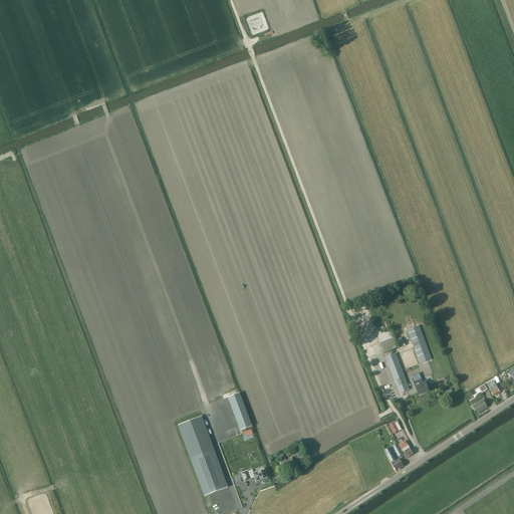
[(425,374),(437,370),(420,325),(408,329),(425,374)]
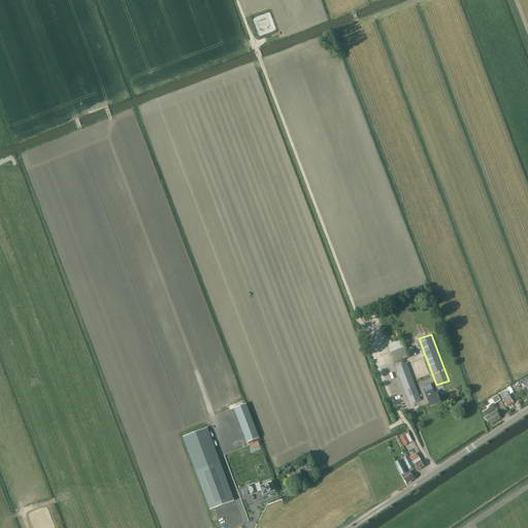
[(404,348),(391,353),(395,362),(408,357),(404,348)]
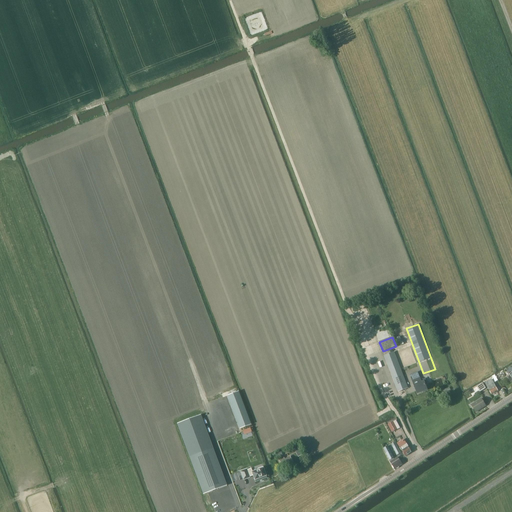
[(394,352),(384,355),(398,392),(408,388),(394,352)]
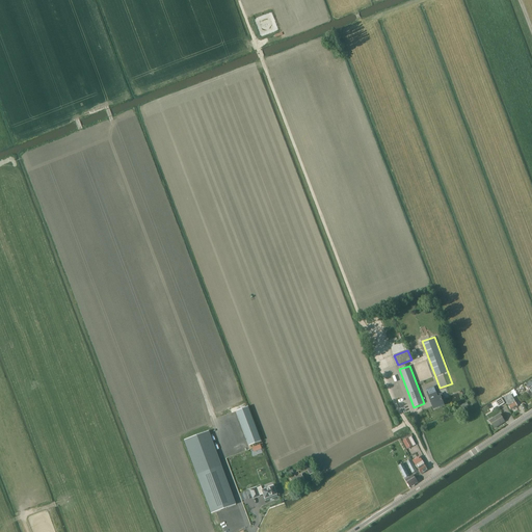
[(517,406),(513,400),(512,398),(514,397),(512,393),(504,397),(506,401),(508,400),(510,402),(507,403),(511,410),(517,406)]
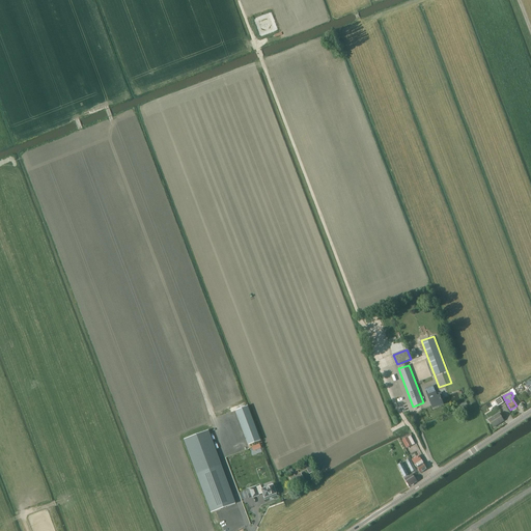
[(440,397),(430,400),(434,408),(443,404),(440,397)]
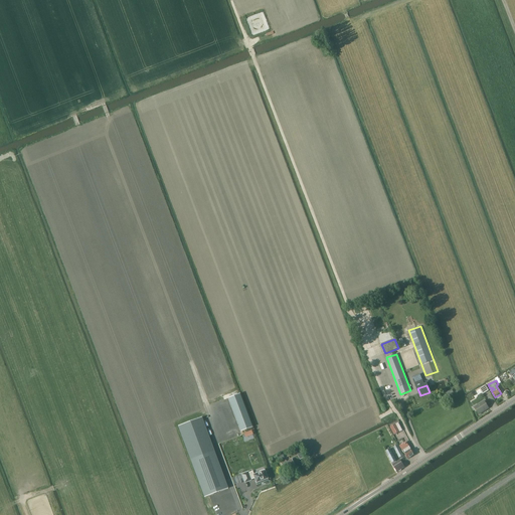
[(483,394),(488,390),(485,385),(480,389),(483,394)]
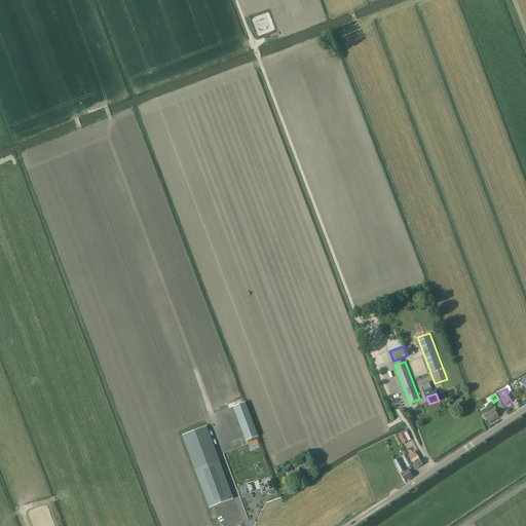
[(245,403),(232,407),(246,441),(257,437),(245,403)]
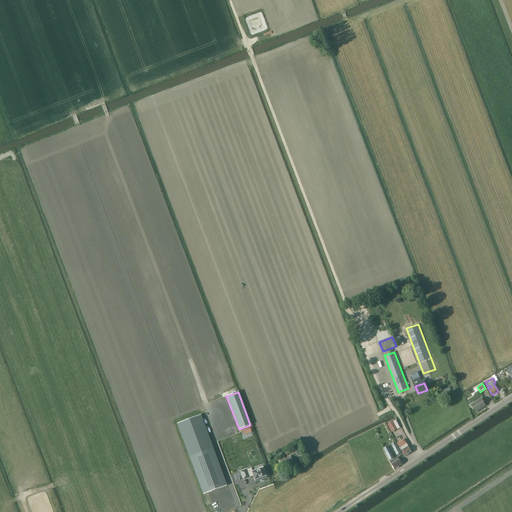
[(476,412),(486,406),(481,399),(471,405),(476,412)]
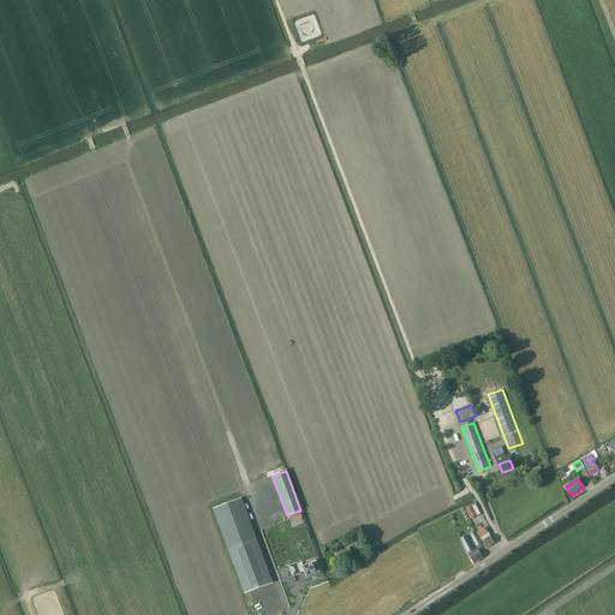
[(210,501),(227,549),(256,538),(238,491),(210,501)]
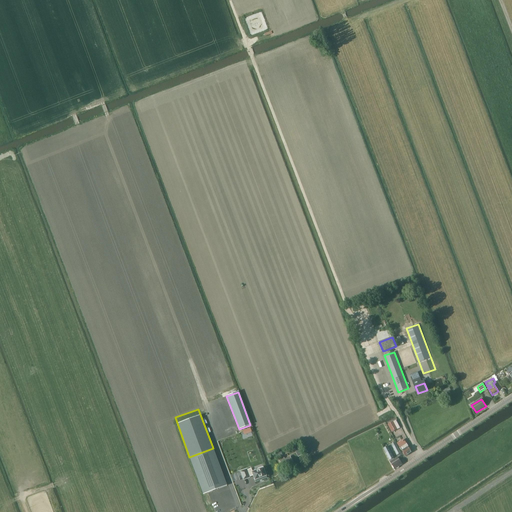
[(220,446),(232,442),(224,418),(212,422),(220,446)]
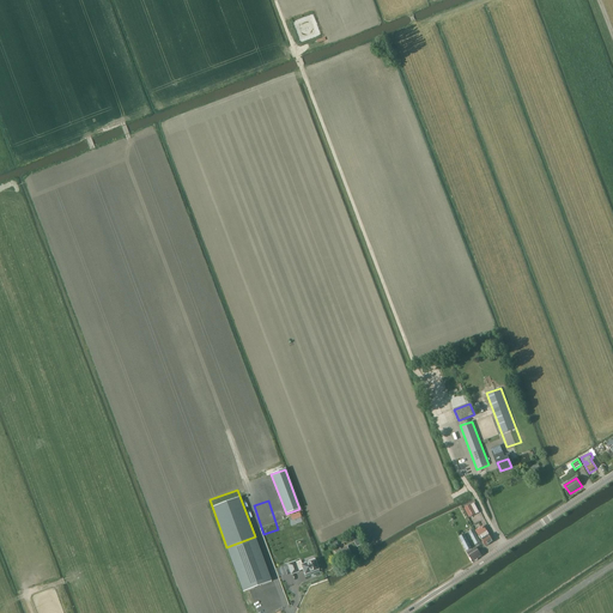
[(471,504),(463,509),(469,519),(477,514),(471,504)]
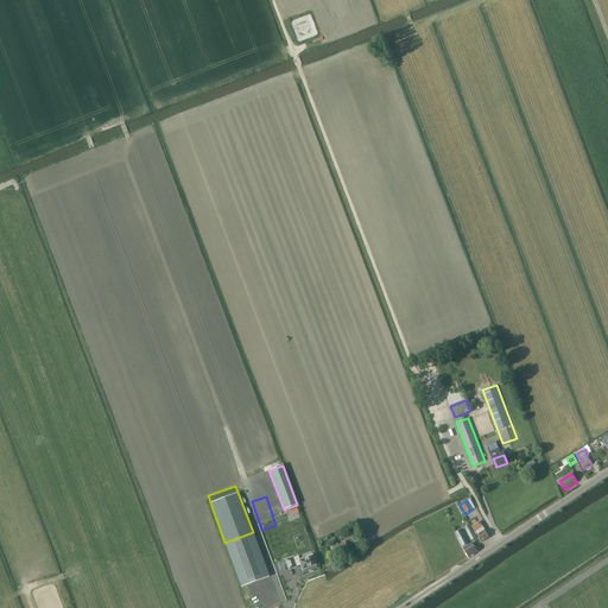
[(479,521),(472,526),(475,531),(477,534),(481,542),(489,537),(482,527),(479,521)]
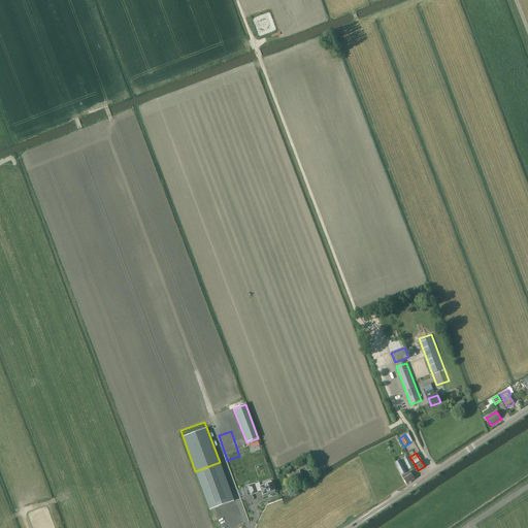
[(312,469),(307,459),(302,461),(307,471),(312,469)]
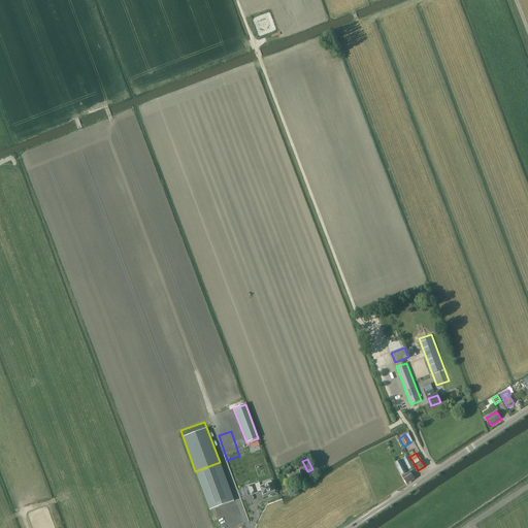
[(409,469),(414,467),(409,459),(405,461),(409,469)]
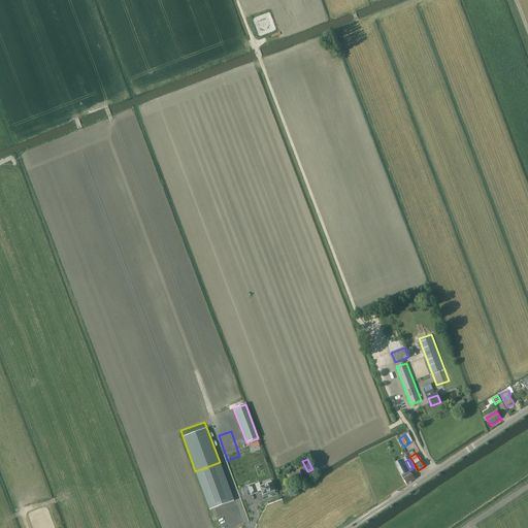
[(220,462),(195,471),(209,509),(234,500),(220,462)]
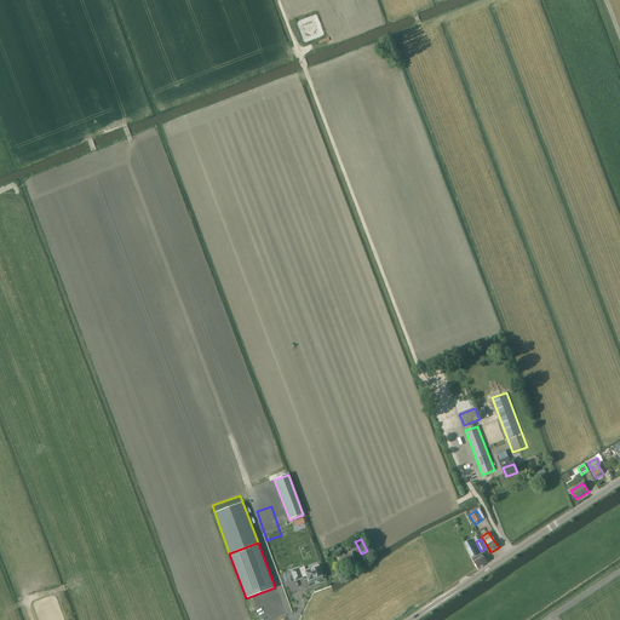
[(472,557),(478,567),(478,568),(487,562),(482,554),(476,556),(477,555),(472,546),(468,549),(472,557)]
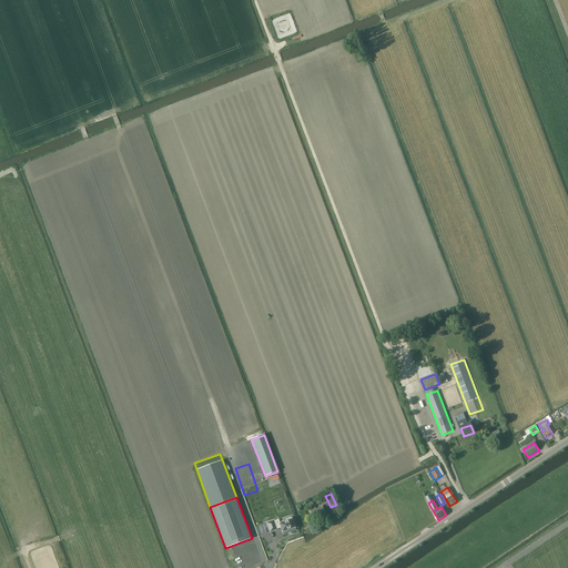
[(326,515),(322,506),(316,509),(315,507),(310,509),(315,519),(321,517),(326,515)]
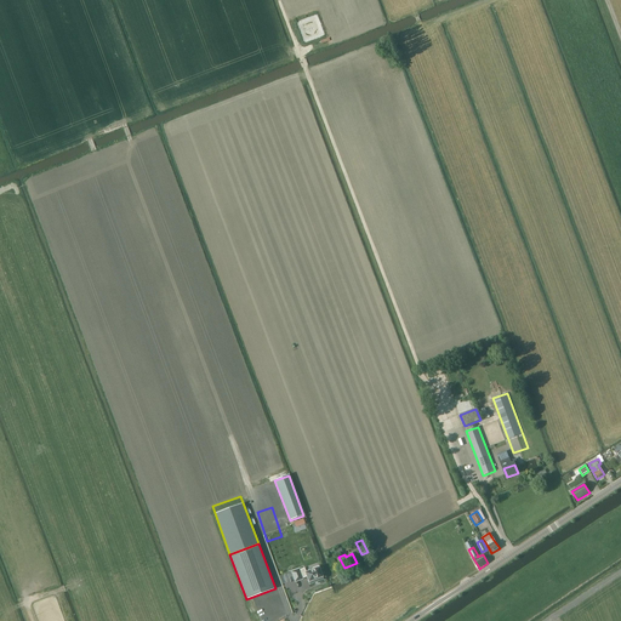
[(291,573),(295,582),(303,579),(302,577),(306,576),(308,582),(323,577),(319,568),(318,568),(318,567),(313,569),(314,570),(306,573),(305,569),(300,570),(298,569),(291,573)]
